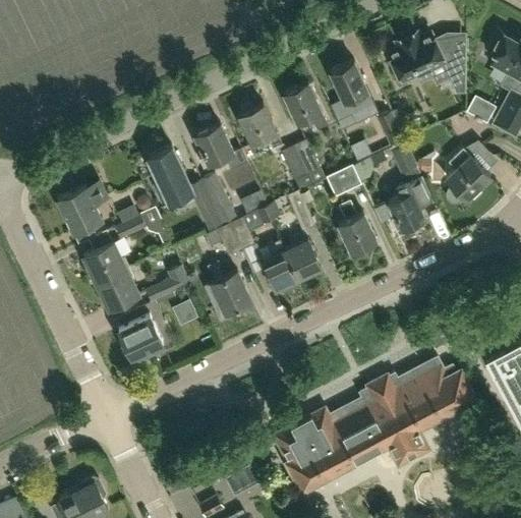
[(456,93),(465,93),(465,52),(439,51),(431,35),(420,40),(416,32),(397,41),(401,49),(390,54),(402,80),(415,73),(419,81),(433,75),(429,67),(442,61),(456,93)]
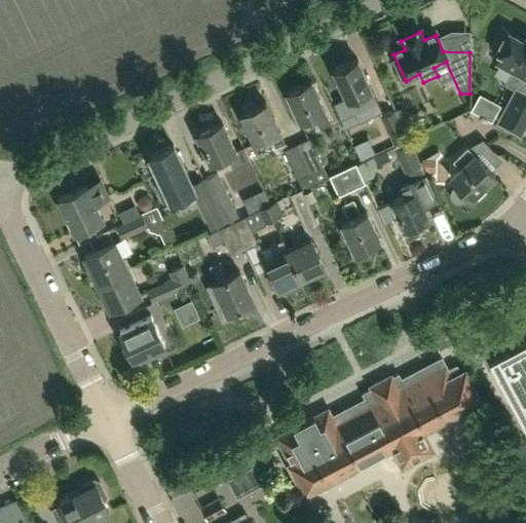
[(525,39),(524,44),(502,32),(492,50),(503,57),(498,66),(525,81),(520,94),(516,91),(498,124),(520,137),(525,124),(525,39)]
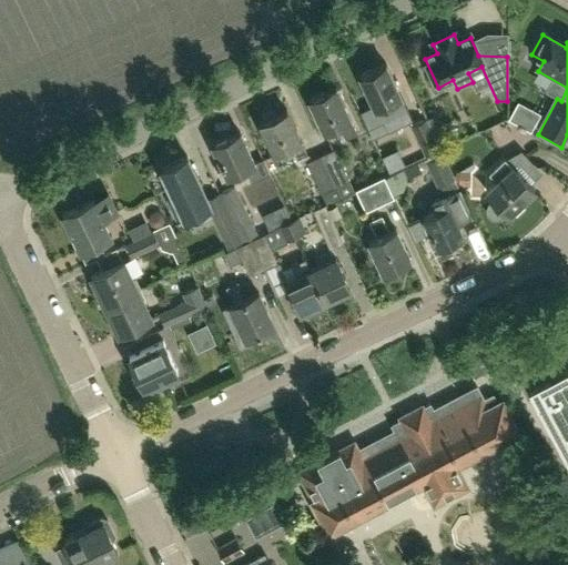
[(385,68),(359,80),(373,109),(361,114),(368,131),(383,124),(388,134),(412,123),(401,99),(385,68)]
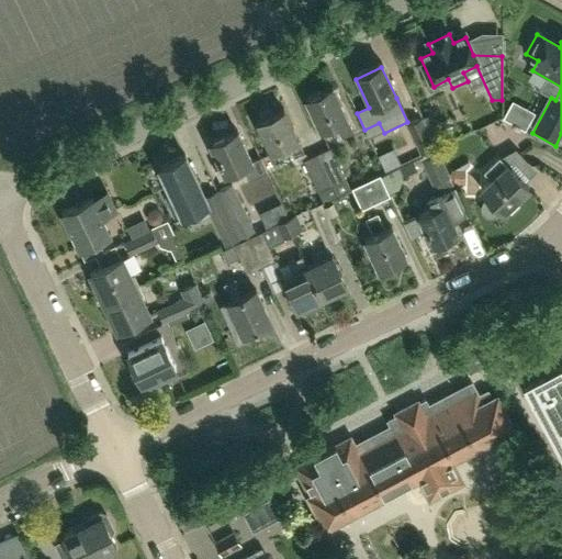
[(352,134),(346,122),(332,90),(305,102),(319,133),(335,126),(341,140),(352,134)]
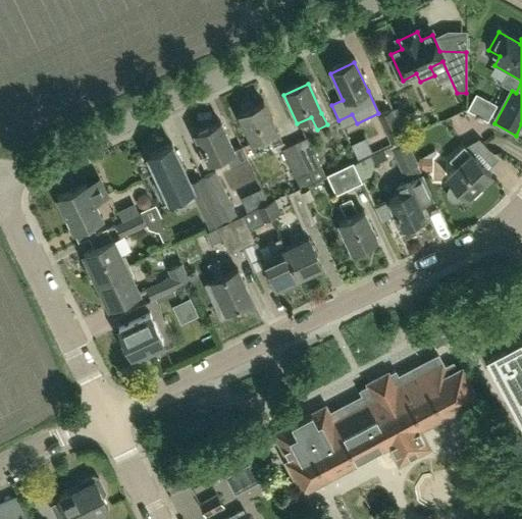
[(282,146),(275,134),(277,133),(263,103),(238,115),(251,145),(266,138),(272,151),(282,146)]
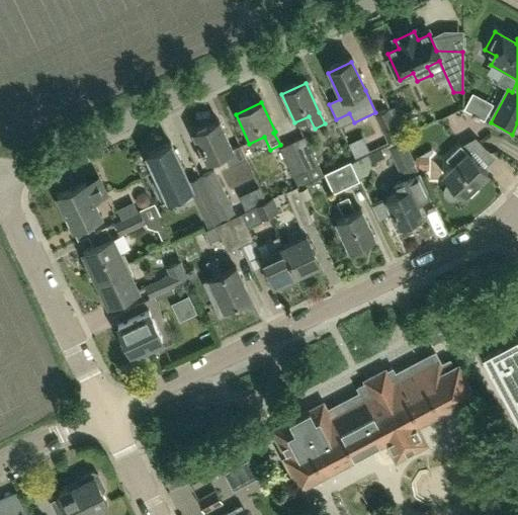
[(387,145),(392,143),(404,139),(392,111),(375,119),(387,145)]
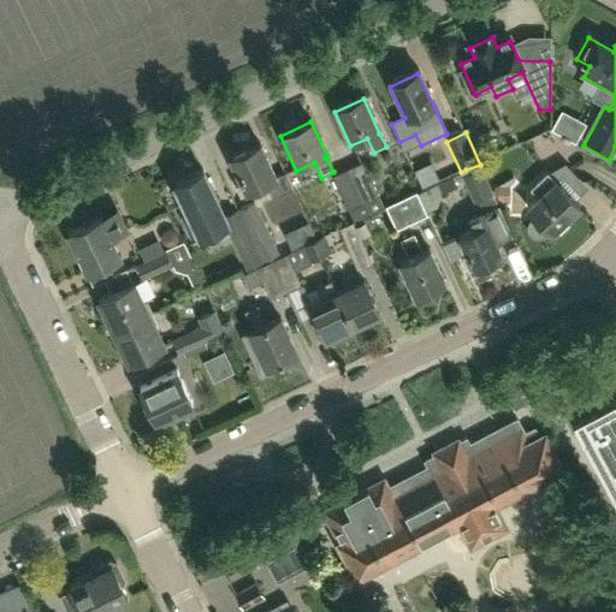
[(535,150),(555,167),(564,156),(545,140),(535,150)]
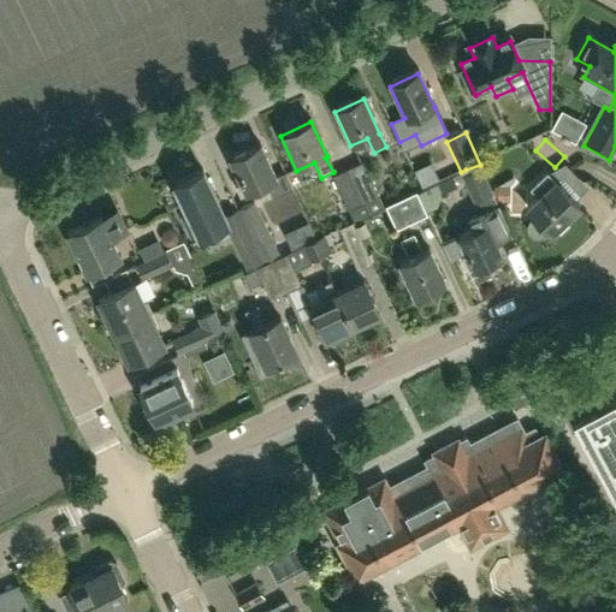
[(274,178),(260,146),(230,159),(246,194),(266,184),(272,198),(292,189),(285,173),(274,178)]
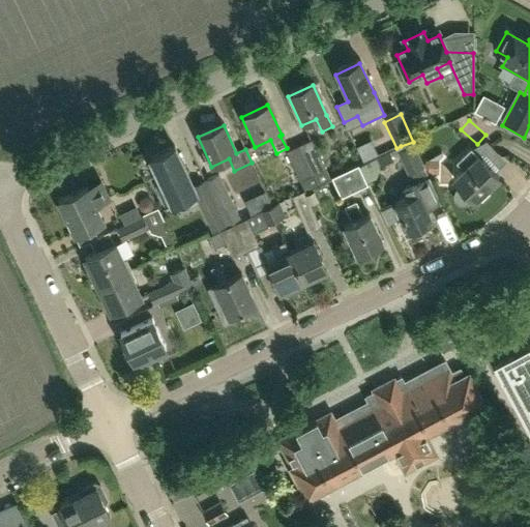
[(298,147),(318,186),(330,180),(312,141),(298,147)]
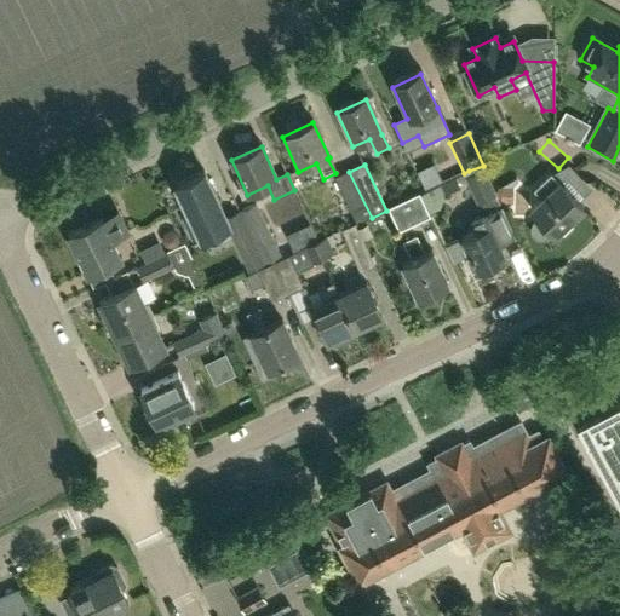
[(356,225),(372,218),(349,172),(334,179),(356,225)]
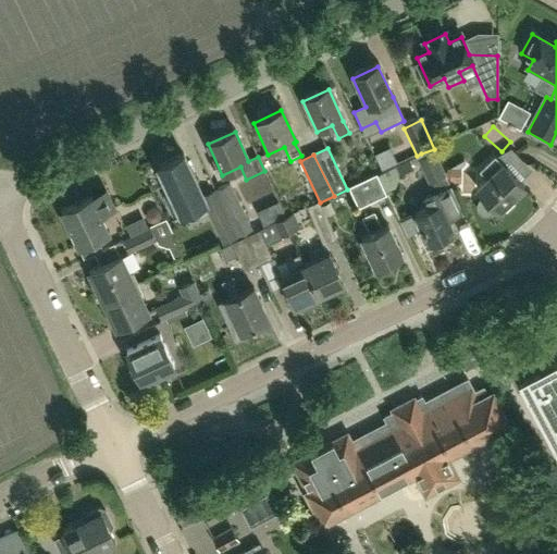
[(446,177),(444,174),(437,160),(436,158),(435,155),(433,156),(417,162),(429,186),(446,177)]
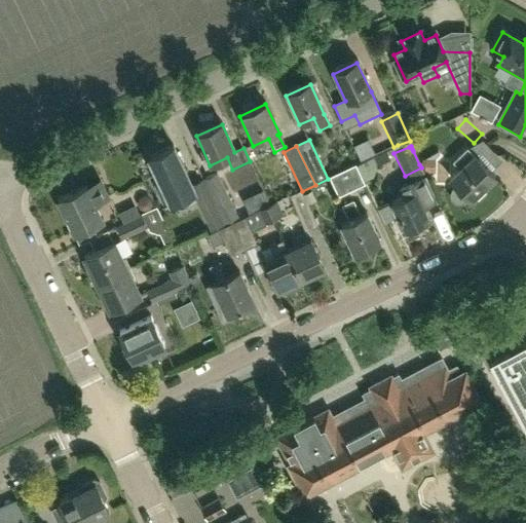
[(161,185),(185,174),(173,147),(149,158),(161,184),(161,185)]
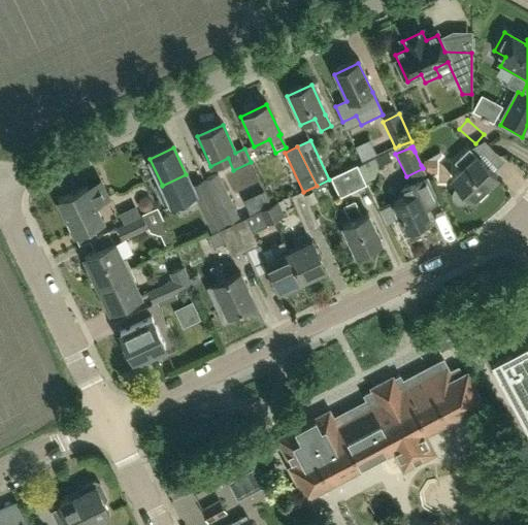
[(471,201),(495,177),(468,150),(454,164),(461,171),(451,181),(458,188),(454,192),(454,194),(453,196),(453,198),(454,200),(455,202),(457,204),(458,205),(460,205),(465,204),(470,200),(471,201)]
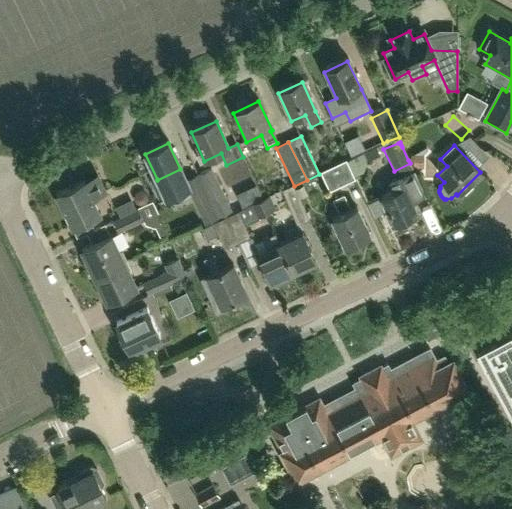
[(413,161),(419,171),(435,163),(429,152),(413,161)]
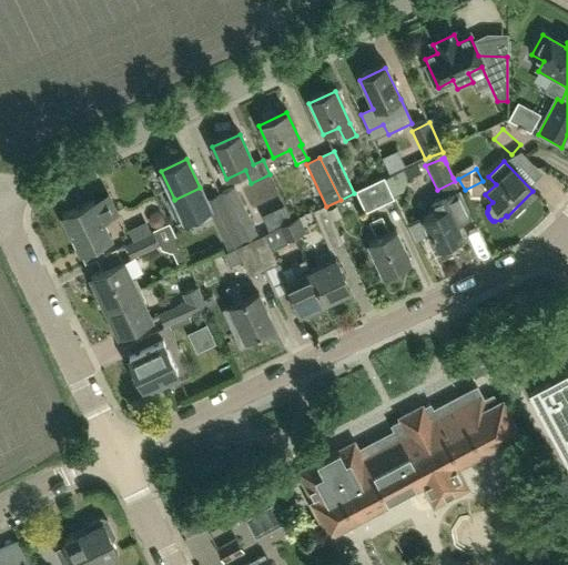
[(365,213),(369,212),(394,201),(383,179),(355,193),(365,213)]
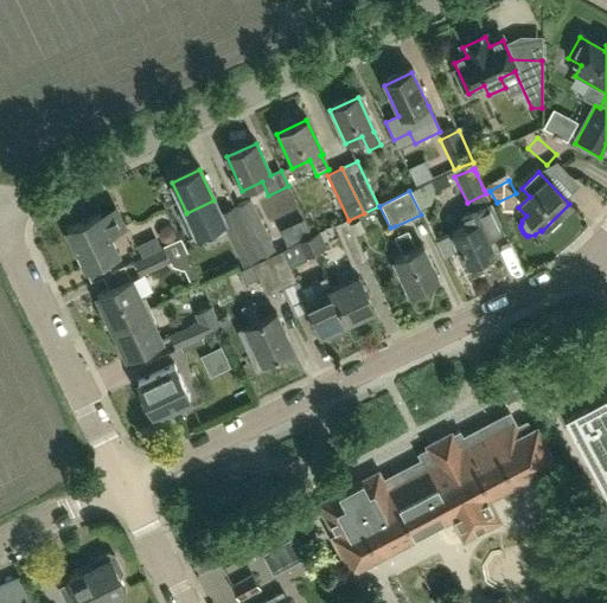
[(259,260),(234,209),(221,215),(213,200),(186,213),(186,212),(177,216),(187,237),(195,235),(195,236),(223,225),(243,268),(259,260)]
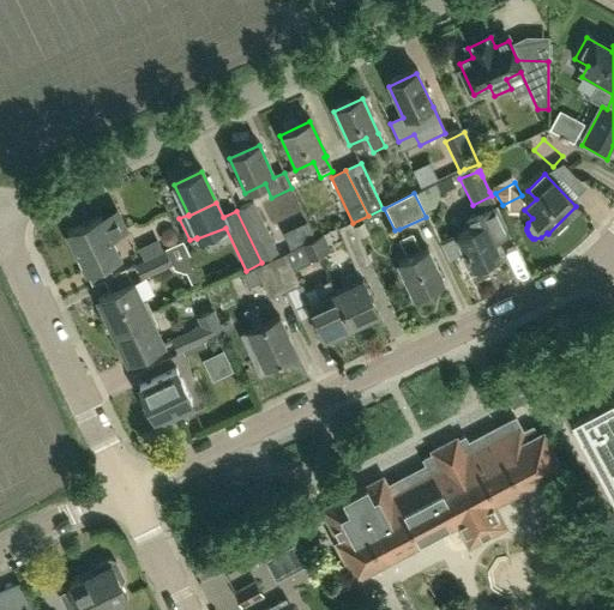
[(236,211),(262,263),(278,255),(253,203),(236,211)]
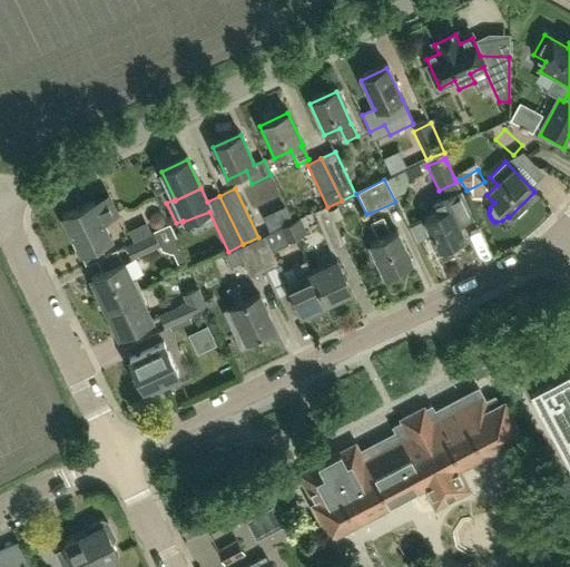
[(458,225),(473,217),(461,193),(435,205),(440,215),(423,223),(431,240),(429,241),(436,257),(455,247),(453,244),(464,238),(458,225)]
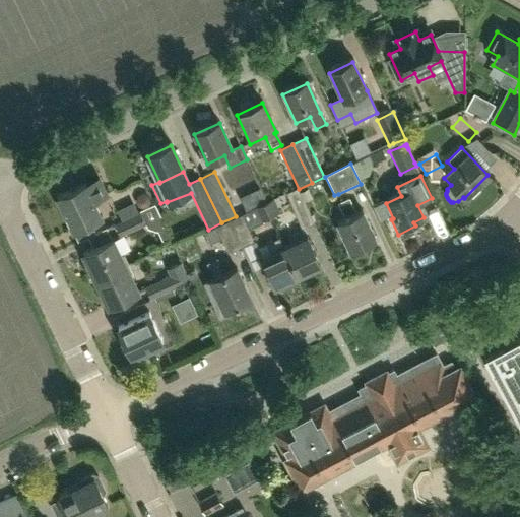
[(72,234),(102,219),(93,204),(107,198),(98,180),(57,200),(72,234)]
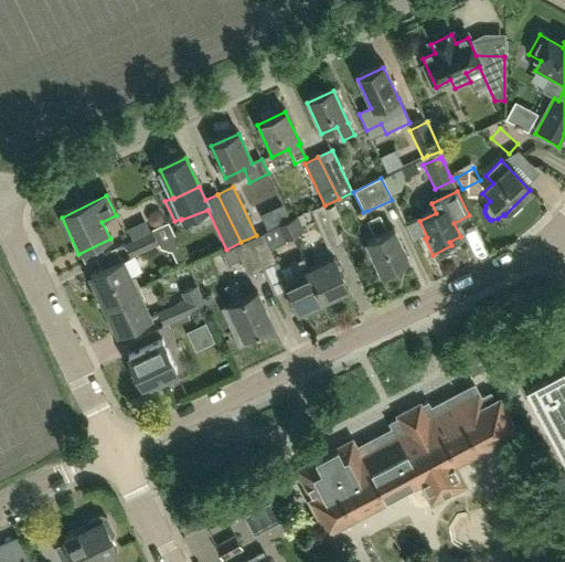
[(328,251),(342,245),(324,205),(311,211),(328,251)]
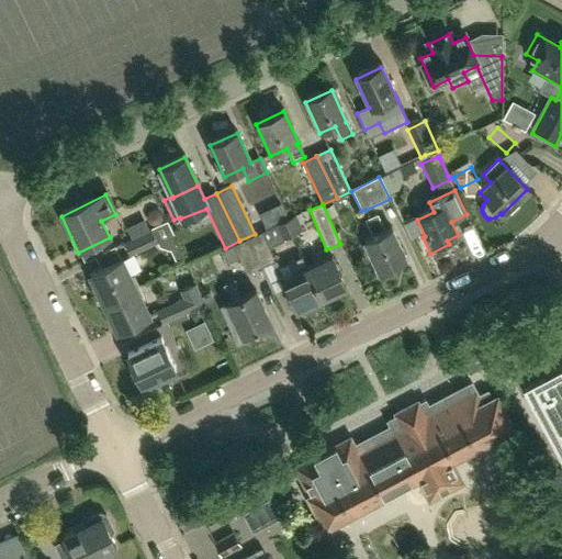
[(384,234),(377,217),(366,223),(373,239),(364,244),(379,274),(389,269),(392,272),(405,266),(405,261),(405,260),(391,231),(384,234)]
